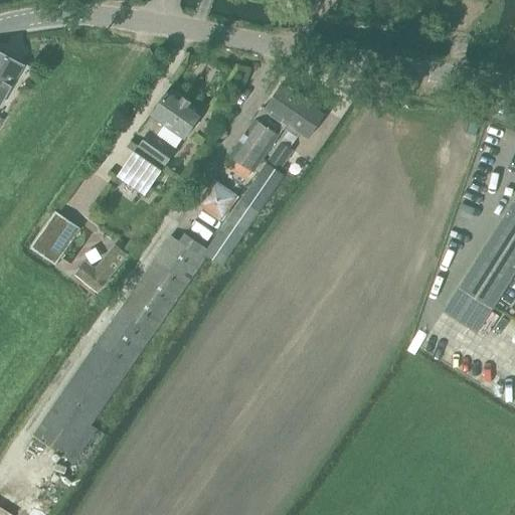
[(0,53),(0,79),(11,87),(22,66),(0,53)]
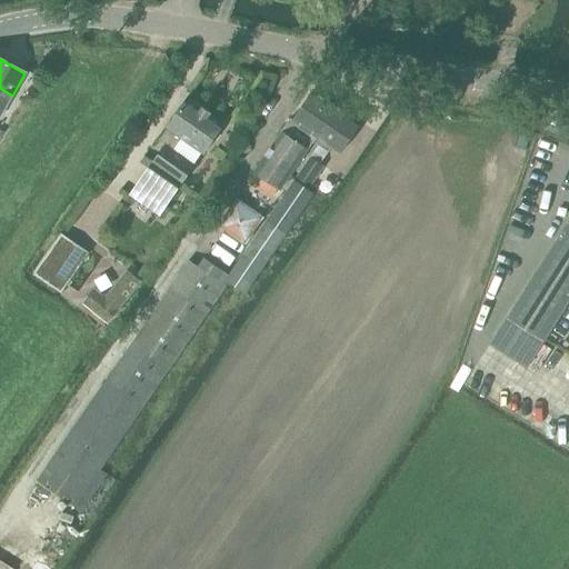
[(0,115),(12,96),(0,88),(0,115)]
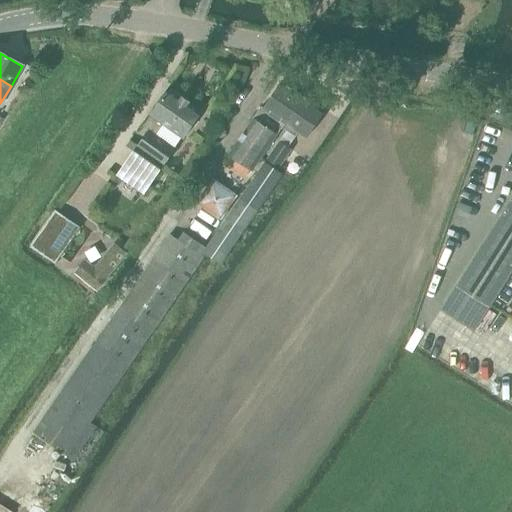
[(254,171),(283,127),(303,95),(283,81),(265,108),(262,107),(229,155),(254,171)]
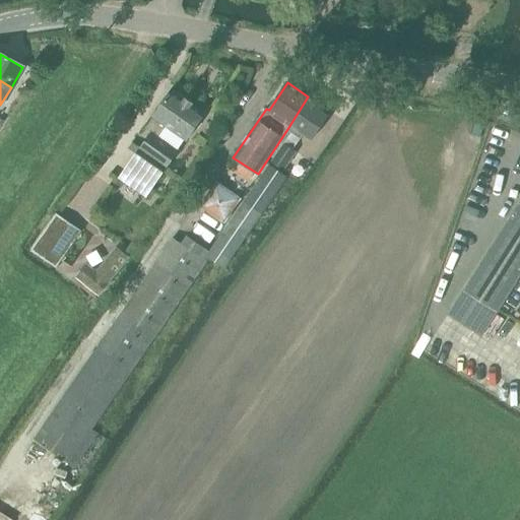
[(152,132),(124,172),(119,179),(144,197),(178,150),(160,138),(168,127),(186,140),(206,112),(174,89),(146,128),(152,132)]
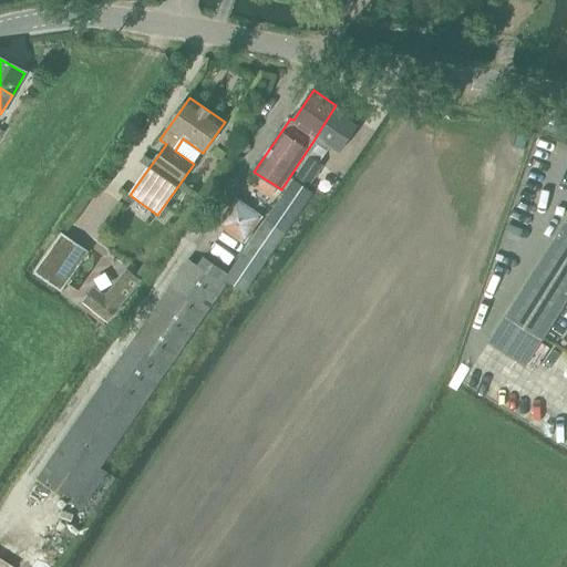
[(336,105),(313,141),(328,152),(331,147),(340,153),(361,122),(336,105)]
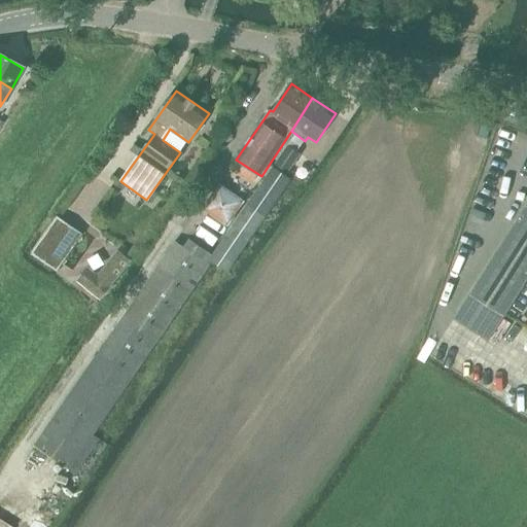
[(289,173),(302,153),(288,144),(275,164),(289,173)]
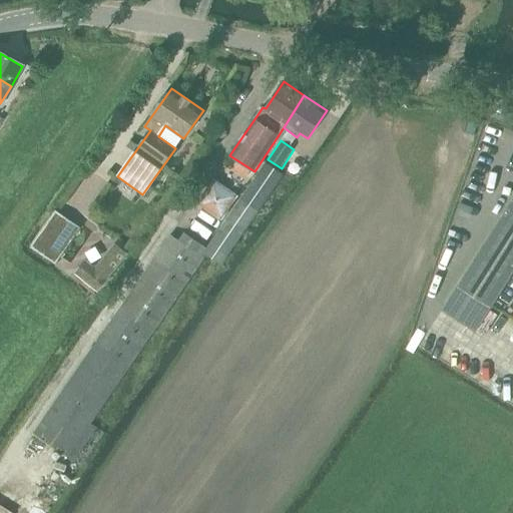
[(178,239),(169,233),(33,435),(81,467),(94,449),(93,448),(104,431),(92,423),(207,253),(223,265),(282,177),(265,165),(208,247),(184,230),(178,239)]
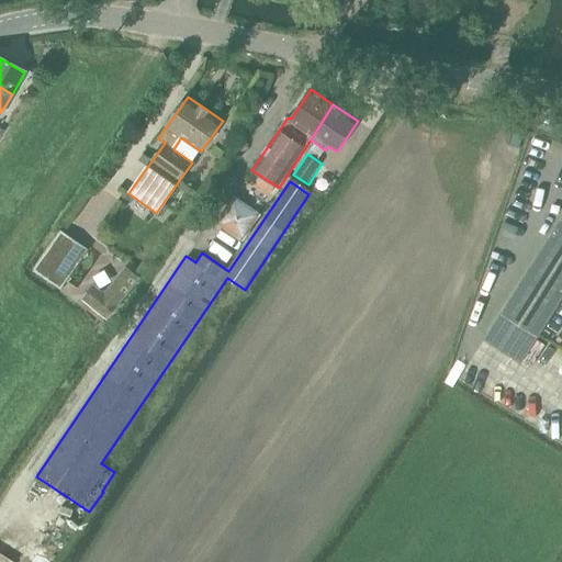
[(244,242),(262,214),(235,195),(216,223),(244,242)]
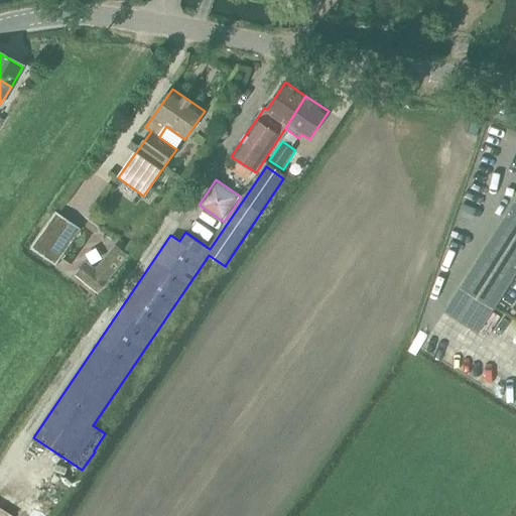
[(513,197),(515,189),(507,187),(506,196),(513,197)]
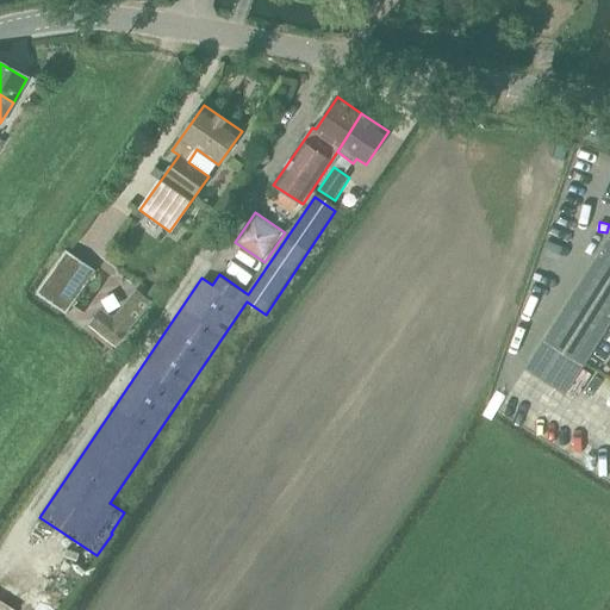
[(609,236),(543,340),(577,360),(585,365),(609,325),(609,236)]
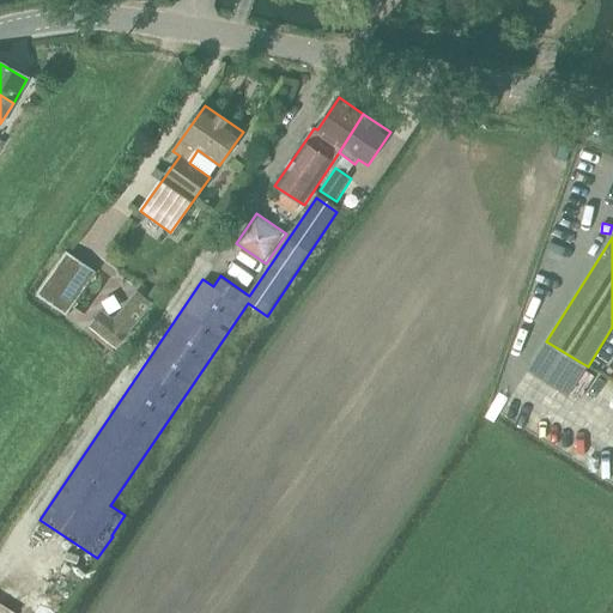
[(68,260),(47,291),(56,298),(54,302),(68,311),(92,275),(68,260)]
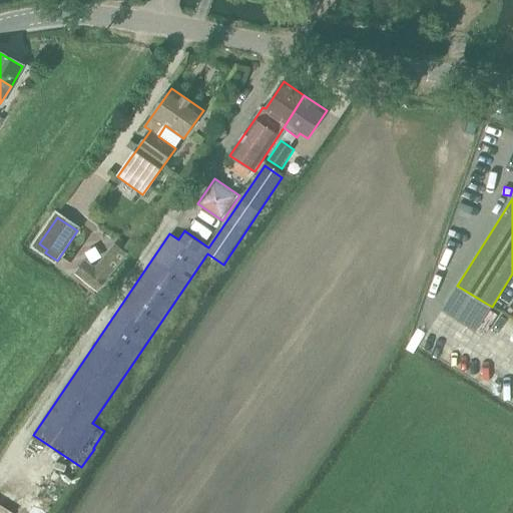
[(86,259),(75,273),(99,292),(109,279),(107,277),(118,263),(108,254),(97,268),(86,259)]
